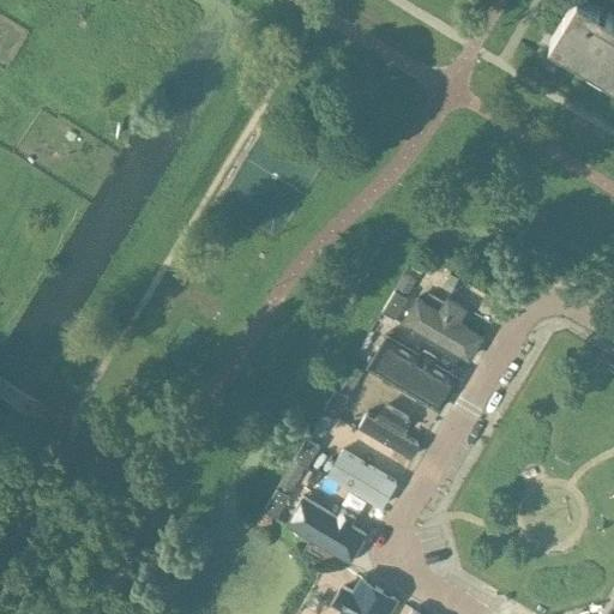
[(572,0),(551,37),(572,50),(613,74),(613,12),(593,0),(572,0)]
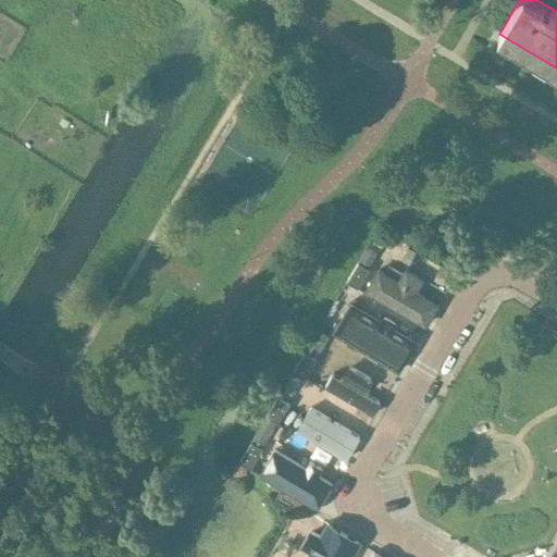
[(390,270),(383,268),(368,293),(425,327),(441,304),(423,293),(429,281),(396,261),(390,270)]
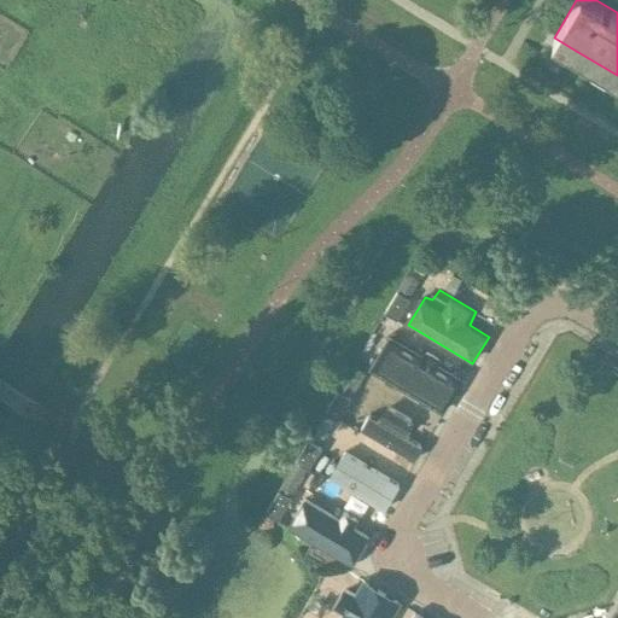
[(397,291),(384,312),(397,320),(409,298),(397,291)]
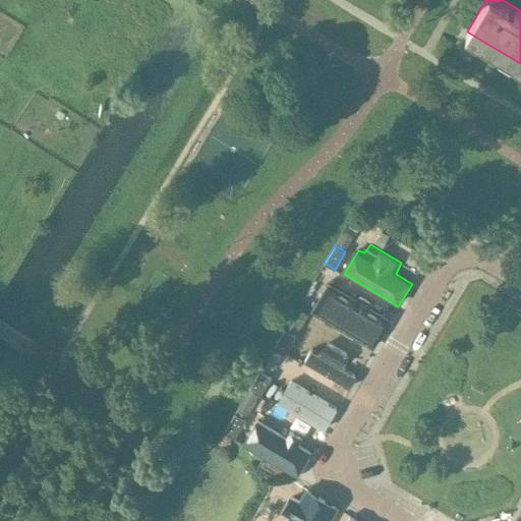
[(372,349),(383,333),(368,325),(374,314),(349,299),(343,309),(335,304),(325,320),(372,349)]
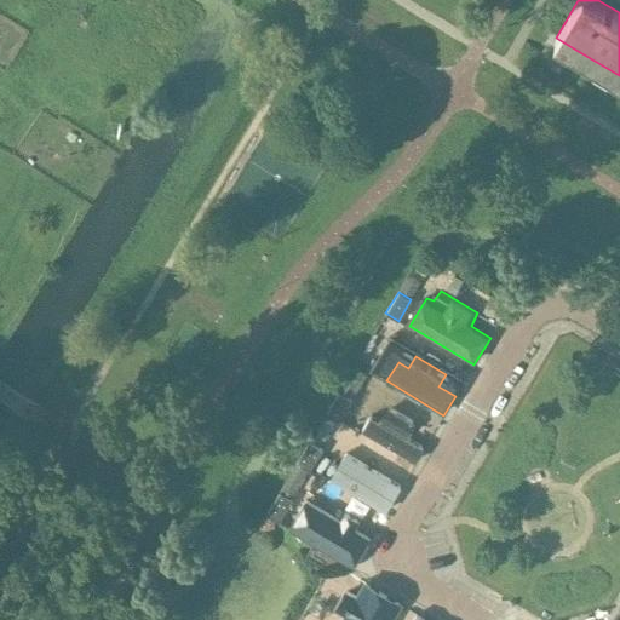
[(338,391),(326,413),(339,420),(351,399),(338,391)]
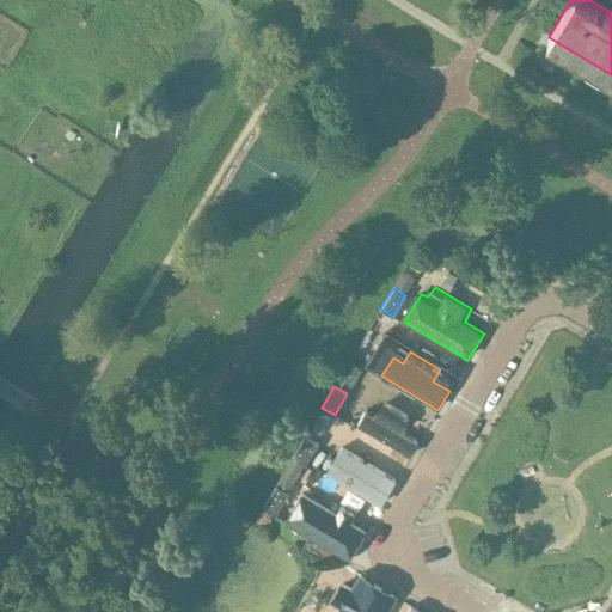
[(409,458),(420,441),(408,434),(415,422),(378,404),(361,432),(409,458)]
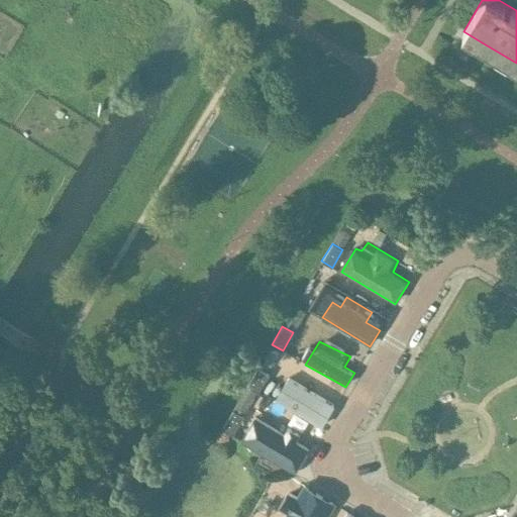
[(257,368),(246,386),(256,392),(257,392),(269,375),(257,368)]
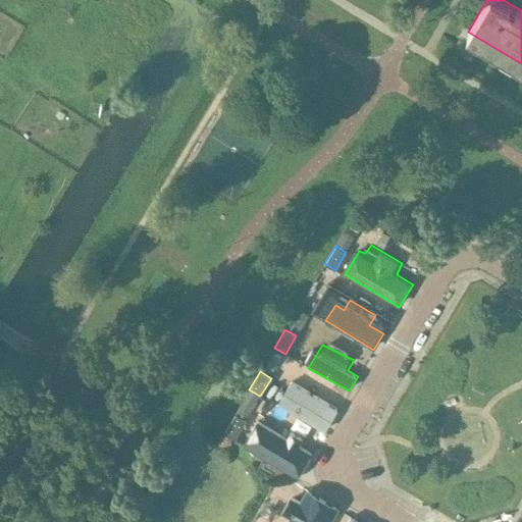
[(282,406),(326,432),(341,409),(297,383),(282,406)]
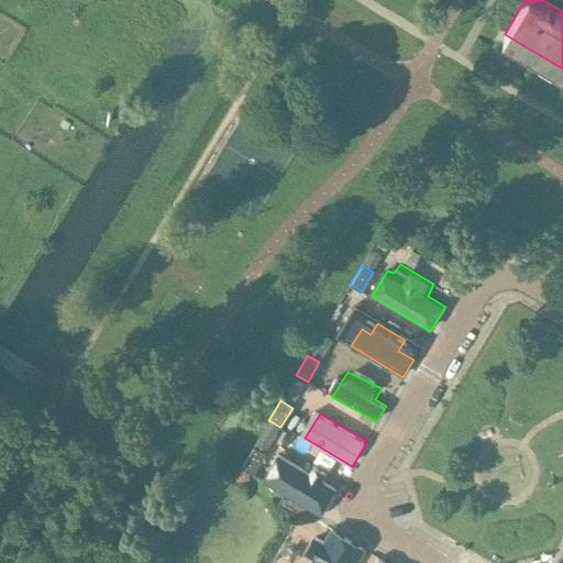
[(253,446),(242,465),(254,472),(265,453),(264,452),(253,446)]
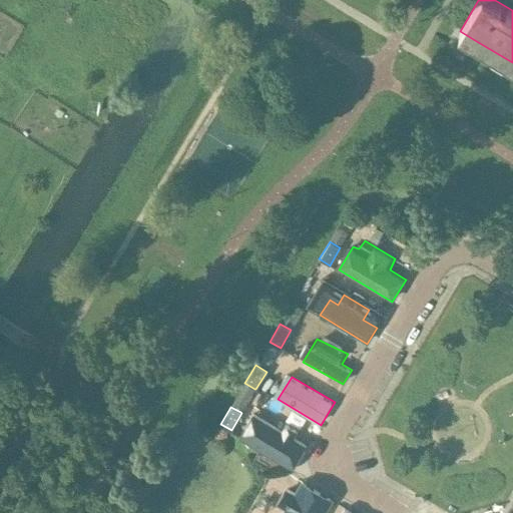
[(307,445),(255,414),(242,438),(294,467),(307,445)]
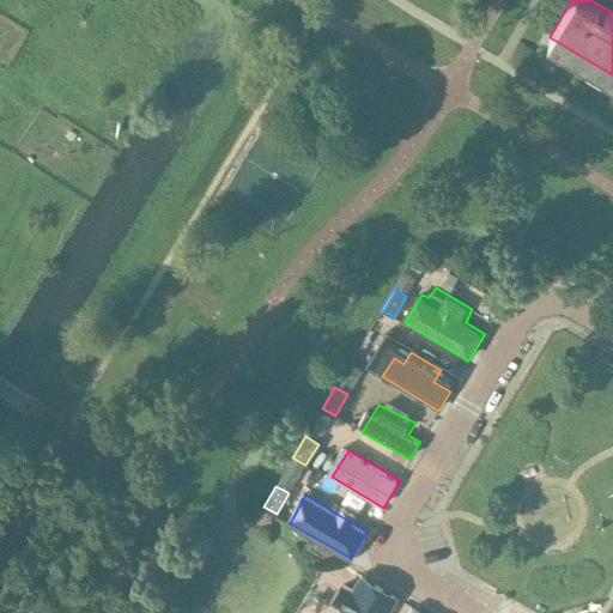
[(388,612),(398,598),(364,578),(344,612),(388,612)]
